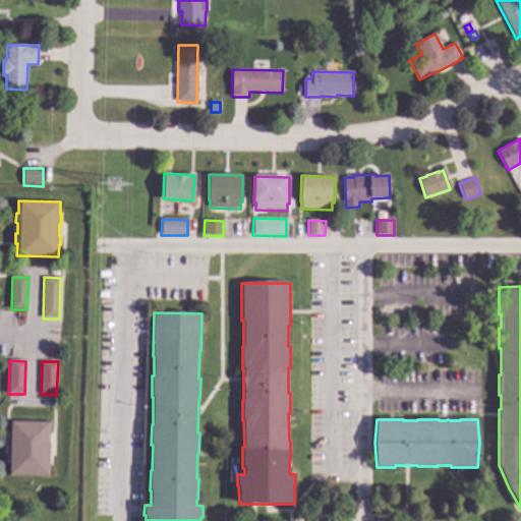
[(51,422),(51,433),(52,433),(52,445),(51,445),(50,455),(52,455),(51,465),(50,465),(49,477),(7,476),(8,464),(6,464),(6,454),(8,454),(8,443),(6,443),(6,432),(9,432),(9,420),(51,422)]
